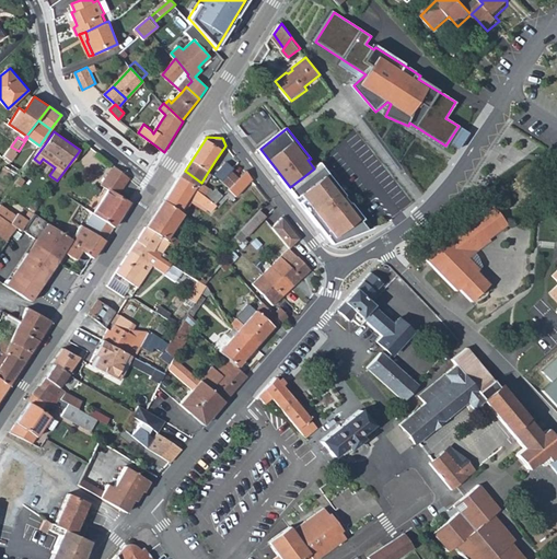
[(11,147),(6,154),(10,158),(9,161),(12,162),(19,151),(11,147)]
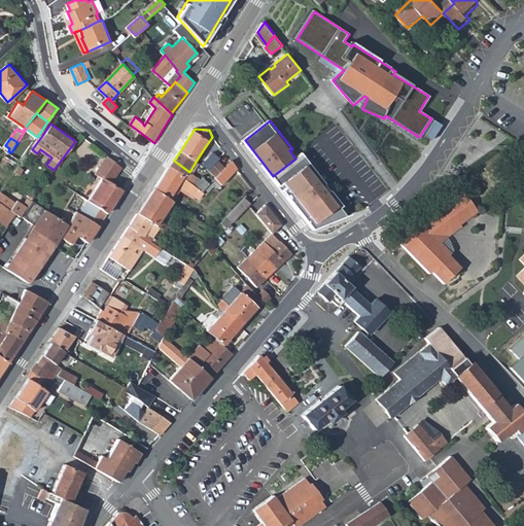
[(210,156),(203,150),(196,162),(201,164),(203,166),(210,156)]
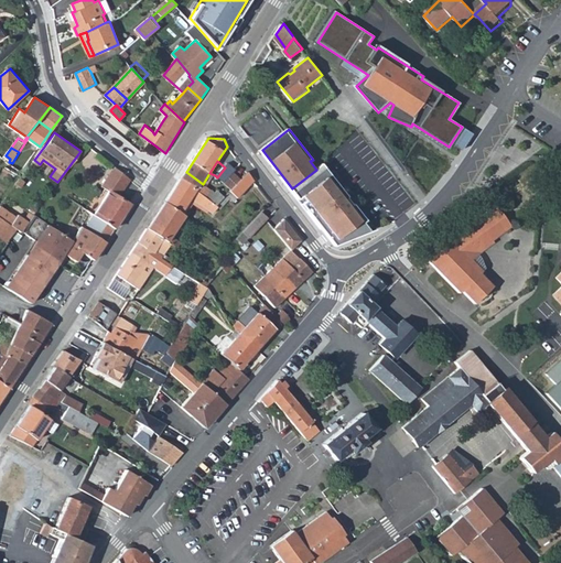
[(226,183),(235,171),(237,169),(228,163),(225,168),(217,177),(226,183)]
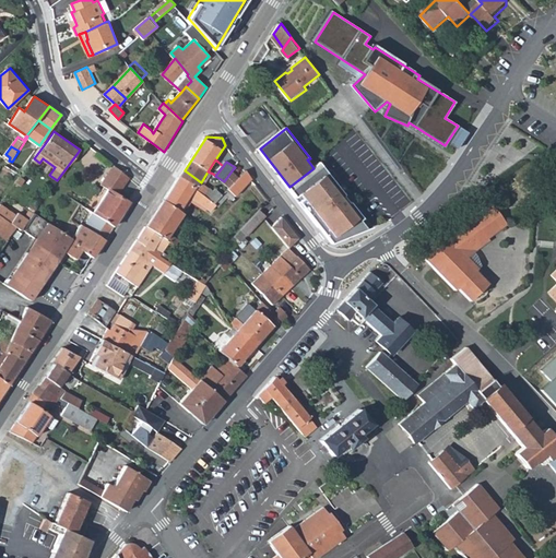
[(320,227),(333,245),(368,229),(363,223),(366,220),(322,163),(314,168),(290,187),(320,227)]
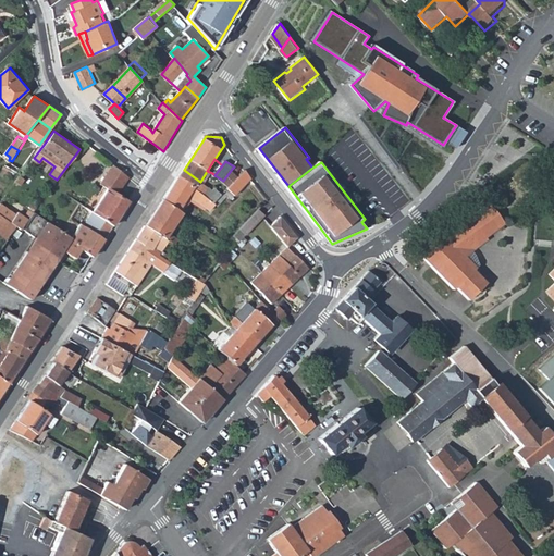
[(94,213),(113,226),(131,201),(120,195),(132,176),(114,165),(113,168),(102,184),(110,189),(94,213)]
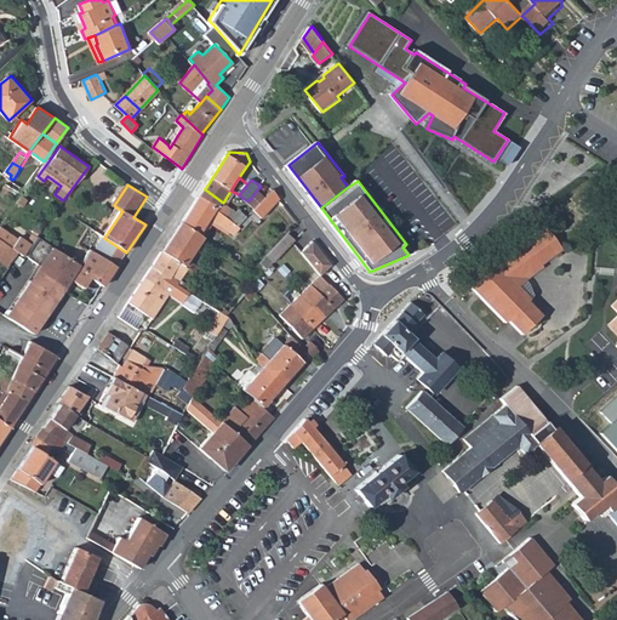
[(249,202),(256,209),(268,197),(258,188),(249,202)]
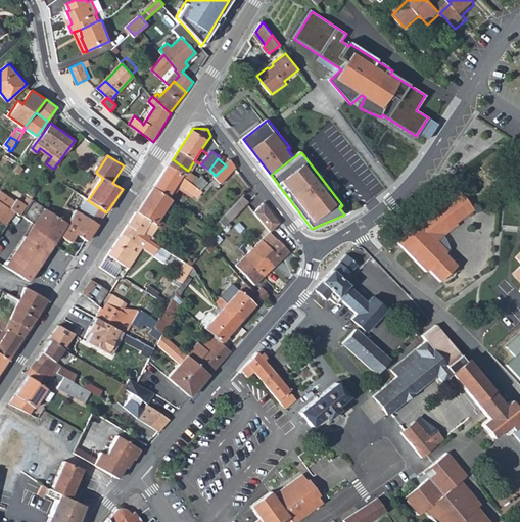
[(188,171),(173,159),(169,167),(183,177),(188,171)]
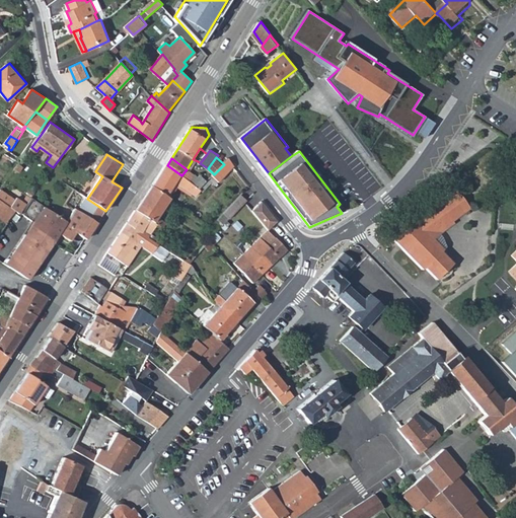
[(198,161),(193,159),(187,169),(190,171),(198,161)]
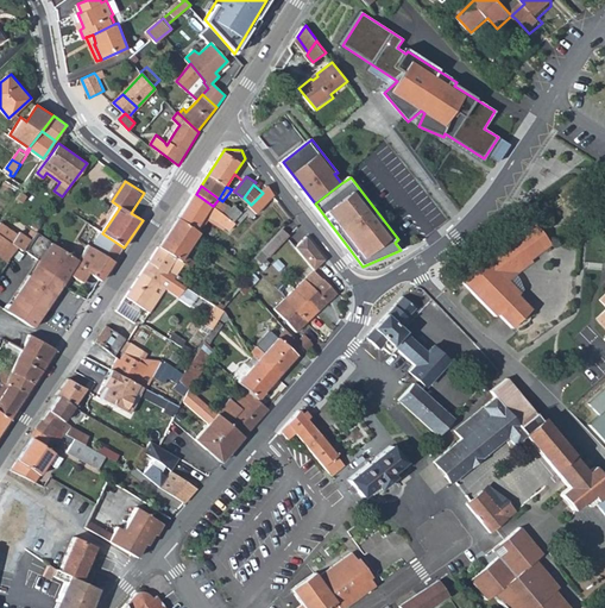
[(258,214),(276,195),(269,187),(263,193),(251,205),(250,206),(258,214)]
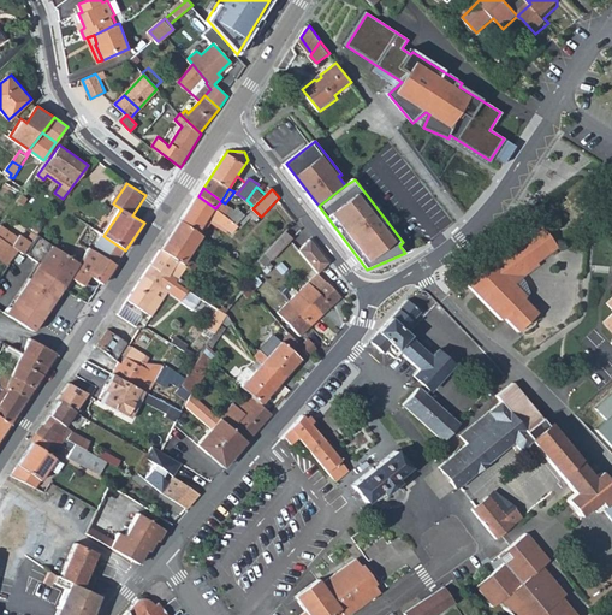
[(215,208),(198,196),(182,220),(200,232),(205,225),(209,217),(214,220),(219,224),(221,223),(226,216),(215,208)]
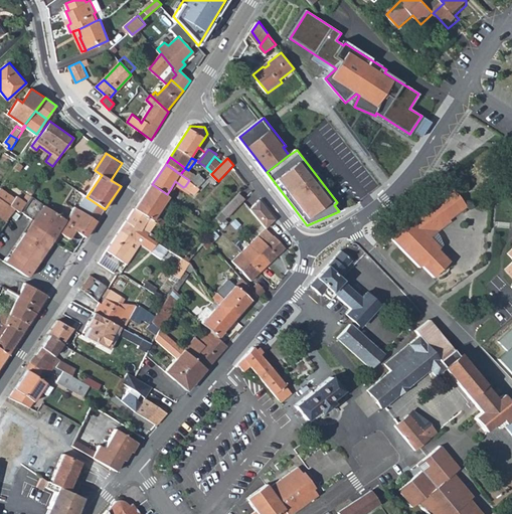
[(188,170),(185,168),(180,174),(189,180),(193,174),(188,170)]
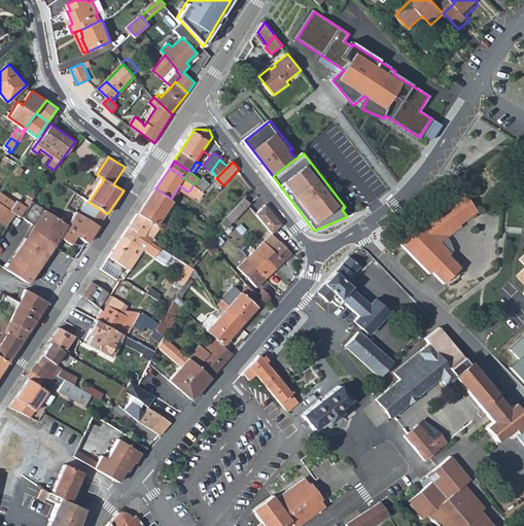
[(205,193),(211,183),(204,178),(202,181),(198,178),(194,184),(205,193)]
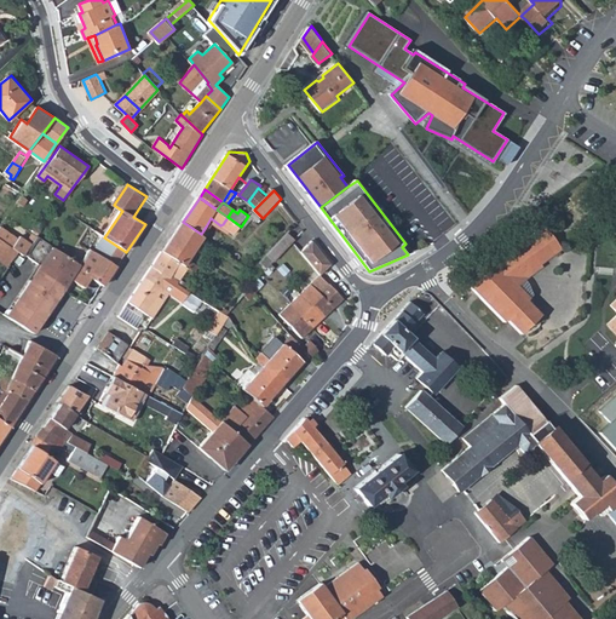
[(248,216),(241,227),(243,230),(254,219),(257,222),(262,223),(264,219),(263,218),(254,210),(248,216)]
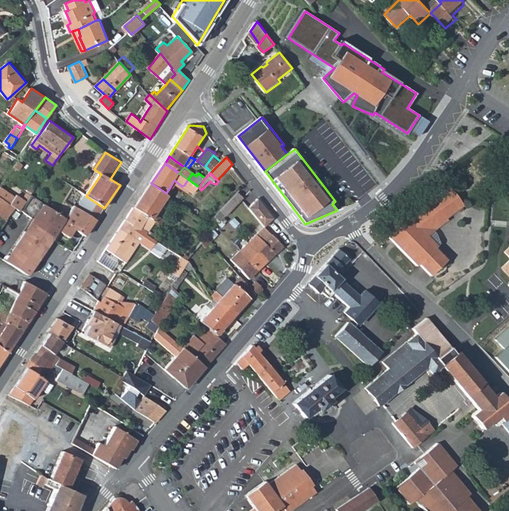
[(188,179),(184,185),(197,194),(201,190),(199,187),(188,179)]
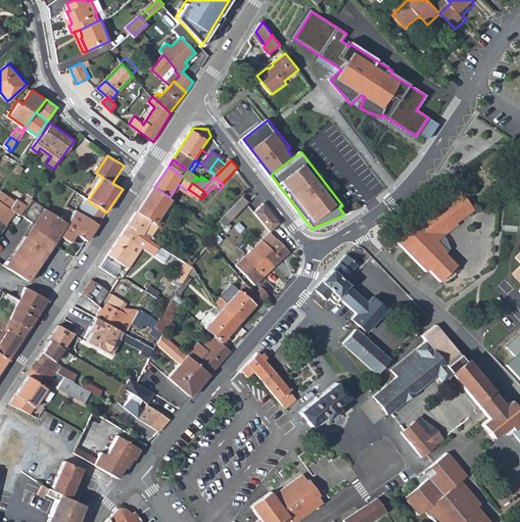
[(170,197),(154,187),(138,211),(157,224),(174,200),(170,197)]
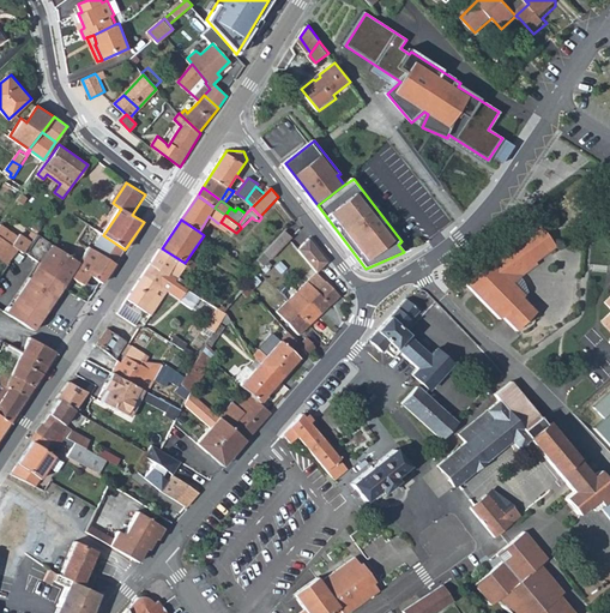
[(526,323),(527,324),(532,319),(531,318),(538,310),(525,296),(526,293),(515,282),(513,278),(518,274),(521,277),(541,263),(539,260),(559,245),(542,222),(493,259),(490,256),(481,265),(485,270),(481,275),(478,274),(469,283),(502,317),(505,316),(518,330),(526,323)]
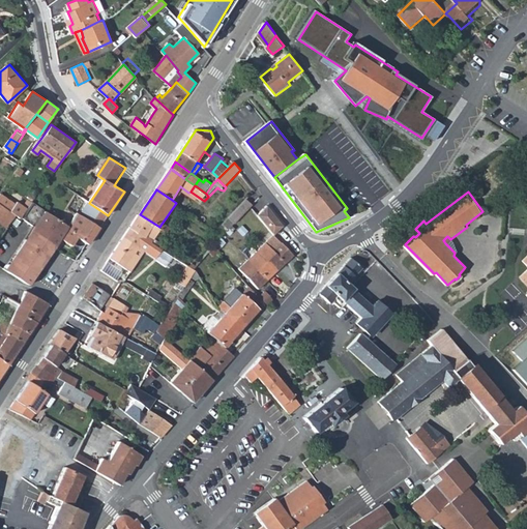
[(16,203),(1,193),(0,194),(0,202),(3,205),(7,208),(16,215),(21,217),(27,208),(18,200),(16,203)]
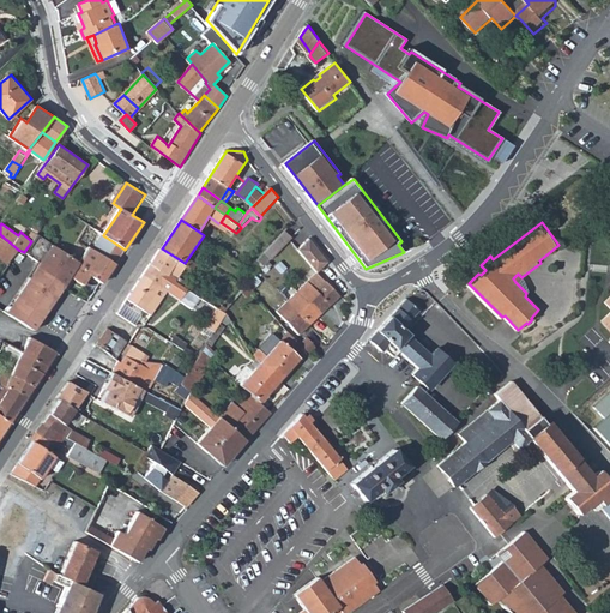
[(35,236),(37,233),(34,228),(35,227),(31,224),(28,228),(35,236)]
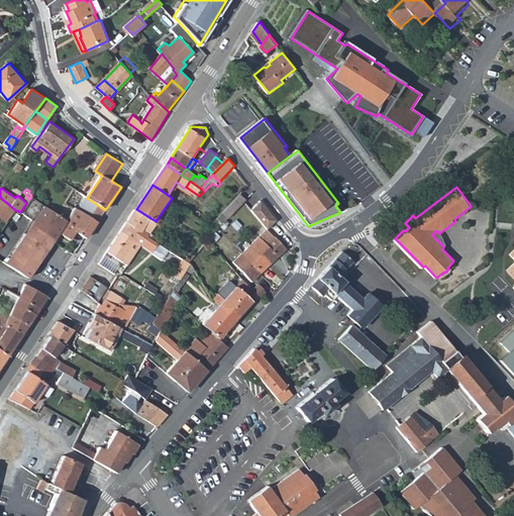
[(68,221),(31,196),(29,199),(26,203),(20,212),(36,223),(8,264),(28,278),(32,273),(55,240),(57,237),(61,232),(68,221)]
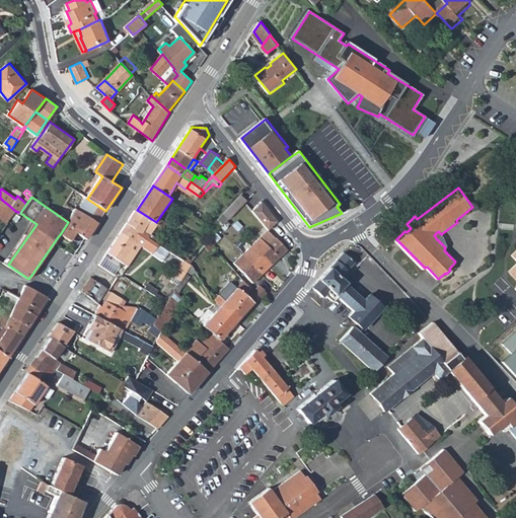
[(230,219),(247,202),(242,197),(225,214),(230,219)]
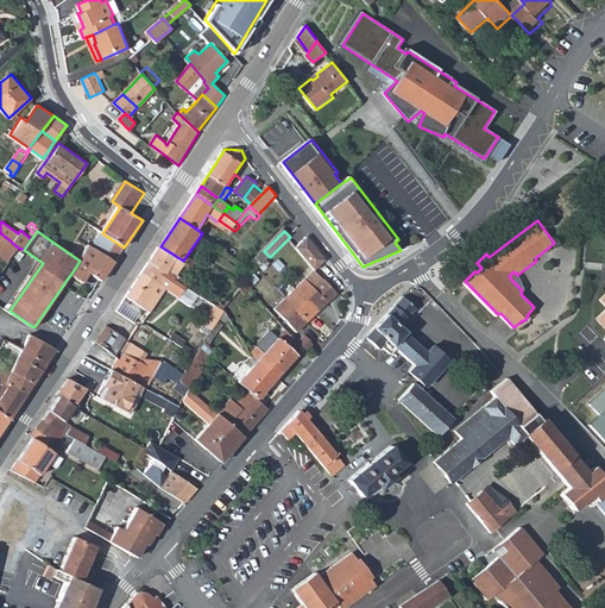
[(93,248),(115,262),(124,248),(102,233),(93,248)]
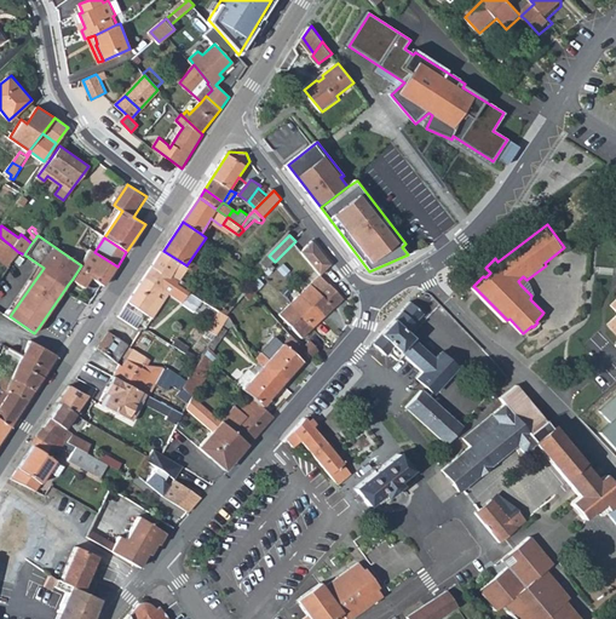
[(323,275),(334,265),(312,241),(301,251),(323,275)]
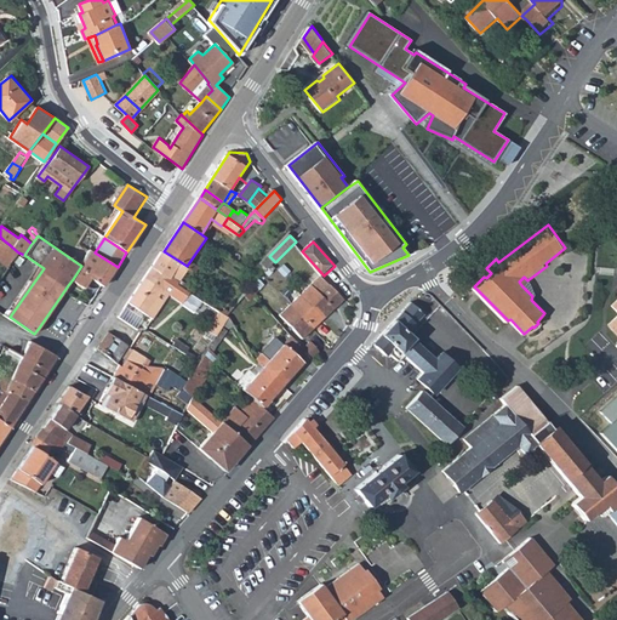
[(9,244),(0,256),(0,257),(9,263),(18,252),(9,244)]
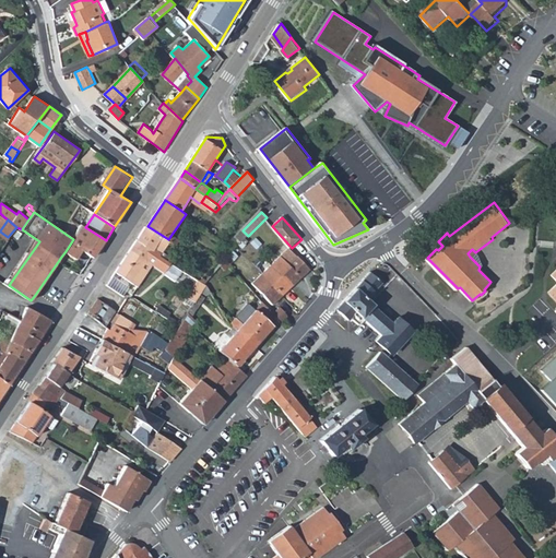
[(94,258),(106,240),(85,227),(83,225),(73,239),(66,251),(79,260),(85,251),(94,258)]
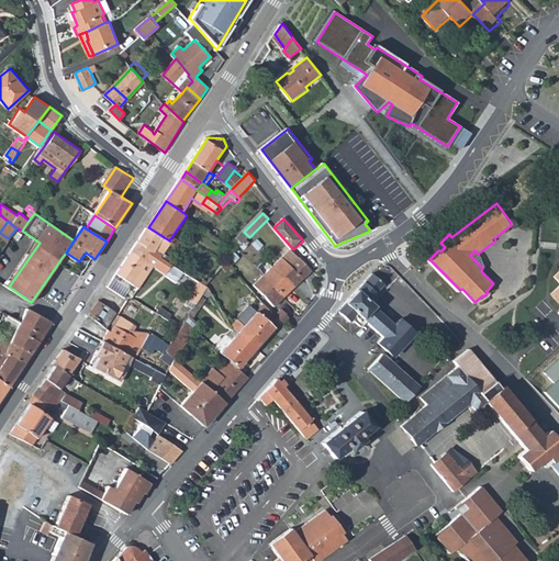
[(169,240),(148,227),(133,250),(156,266),(166,272),(171,264),(163,258),(168,249),(171,251),(176,245),(169,240)]
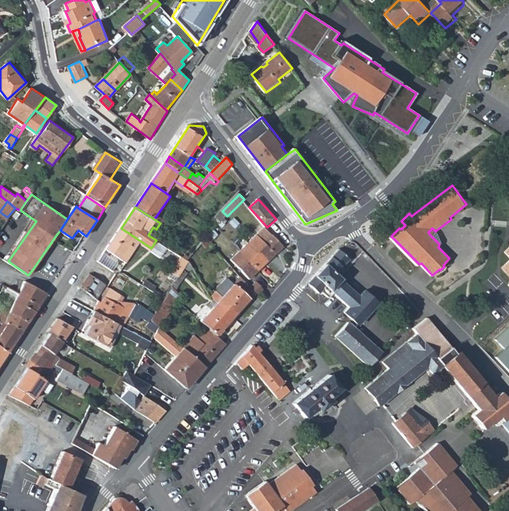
[(223,220),(227,216),(222,211),(218,215),(223,220)]
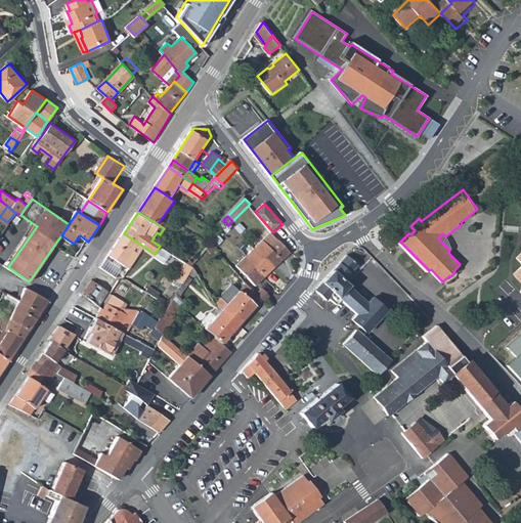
[(397,238),(400,242),(408,233),(410,234),(415,230),(410,226),(397,238)]
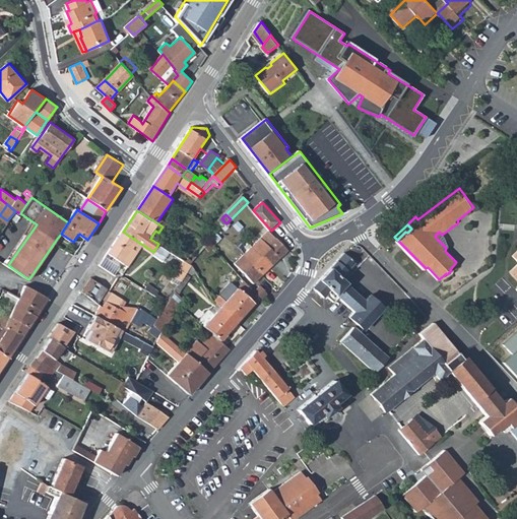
[(254,247),(272,267),(289,251),(271,231),(254,247)]
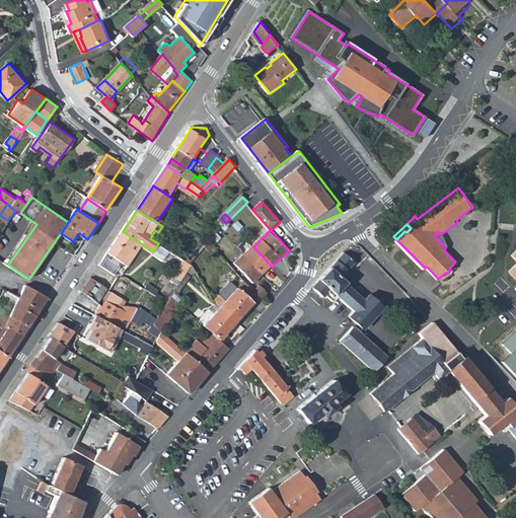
[(144,245),(123,231),(108,252),(124,263),(130,267),(144,245)]
